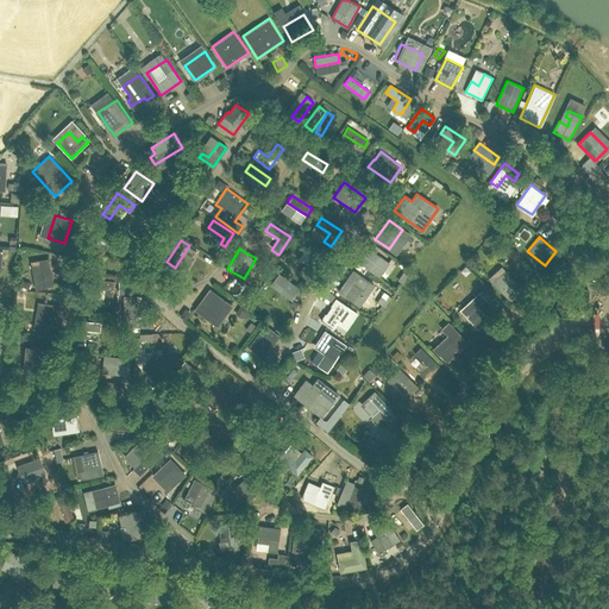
[(359,262),(378,276),(383,270),(374,263),(378,256),(369,249),(359,262)]
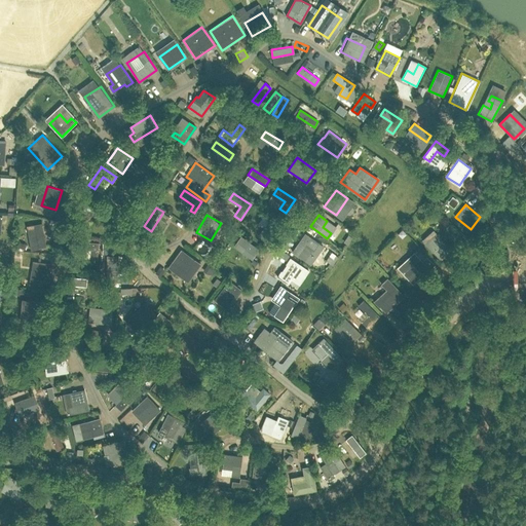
[(258,236),(265,241),(277,225),(270,220),(258,236)]
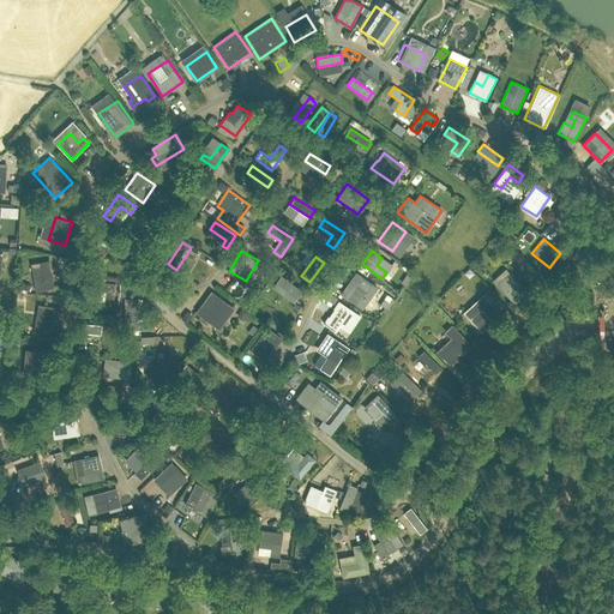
[(55,289),(49,263),(31,266),(37,293),(55,289)]
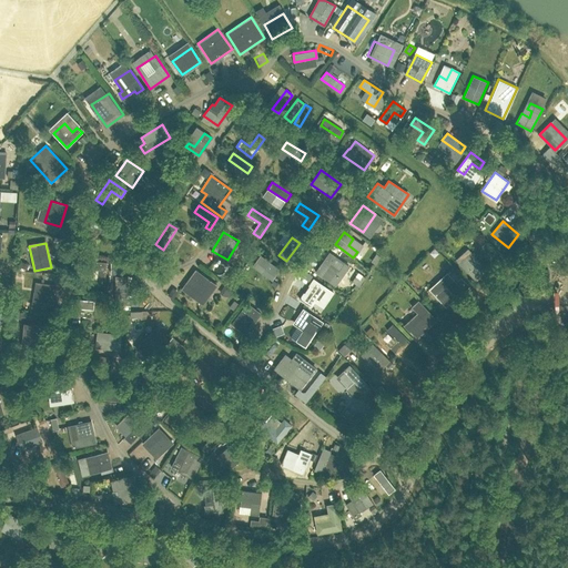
[(330,252),(316,270),(330,280),(334,274),(337,276),(342,275),(348,266),(330,252)]
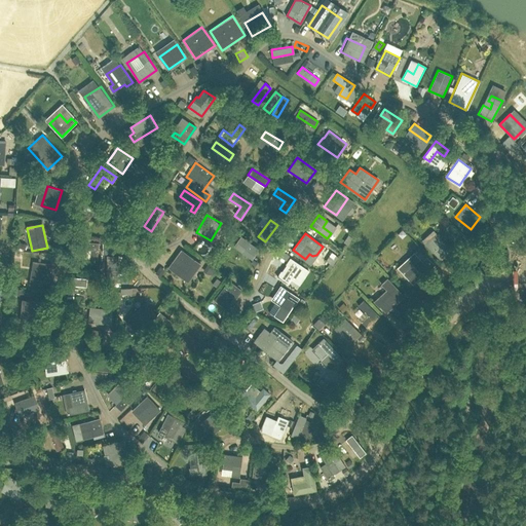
[(237,245),(250,253),(247,257),(252,261),(259,251),(241,238),(237,245)]
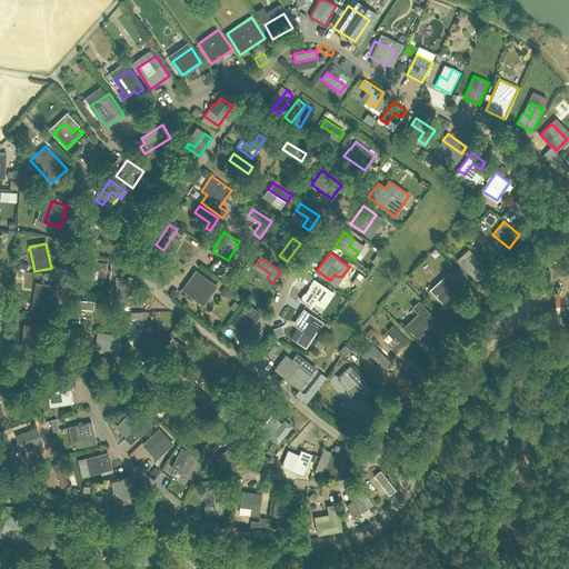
[(460,265),(476,281),(487,270),(477,259),(471,265),(466,259),(460,265)]
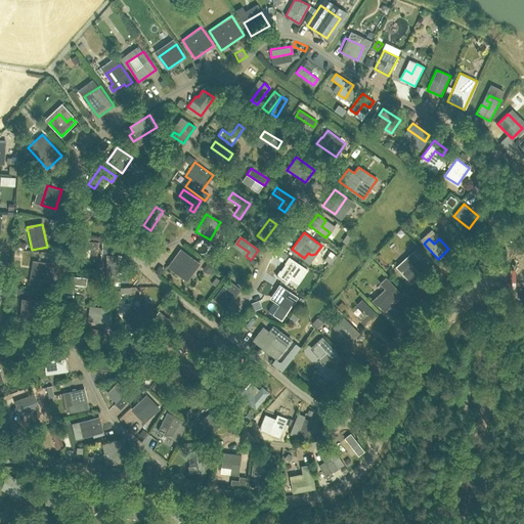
[(79,247),(90,248),(89,257),(96,258),(98,242),(80,239),(79,247)]
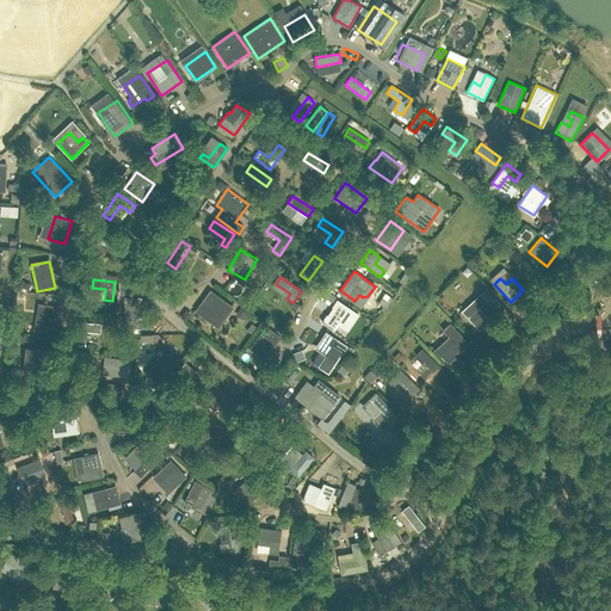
[(197,313),(216,327),(232,307),(213,292),(197,313)]
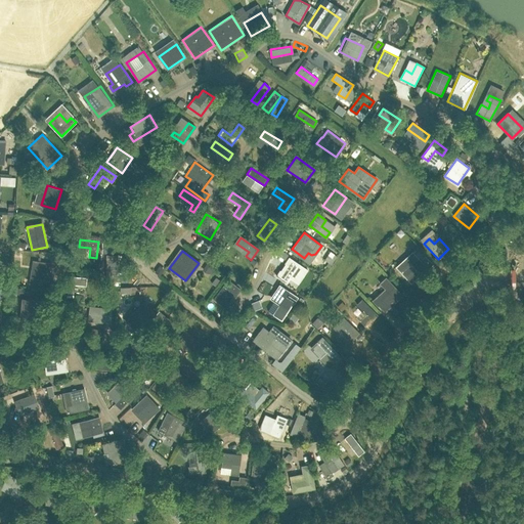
[(401,271),(410,281),(426,268),(411,252),(407,256),(412,261),(401,271)]
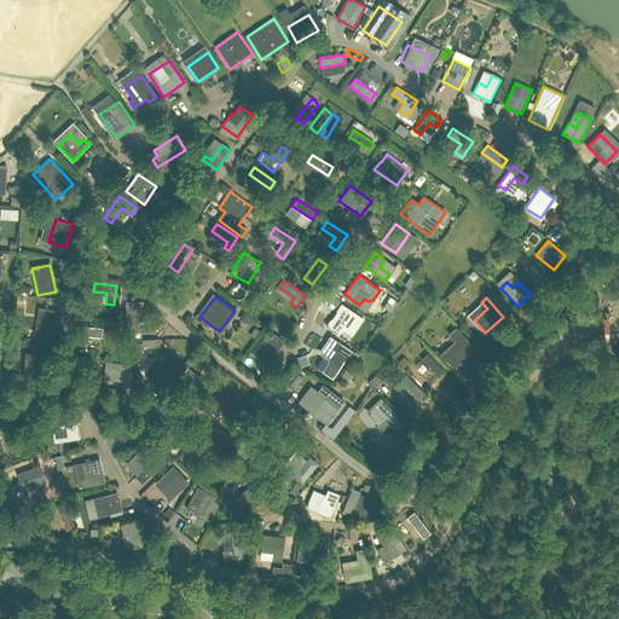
[(125,329),(151,329),(151,320),(137,320),(137,301),(125,301),(125,329)]
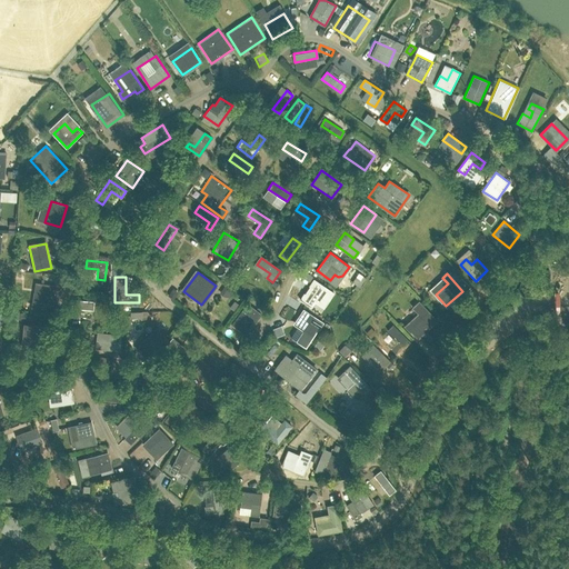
[(173,279),(171,285),(181,290),(185,285),(173,279)]
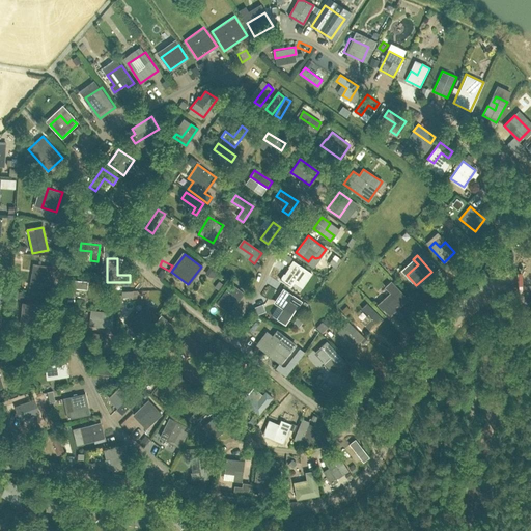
[(289,267),(284,274),(303,285),(311,273),(292,260),(288,267),(289,267)]
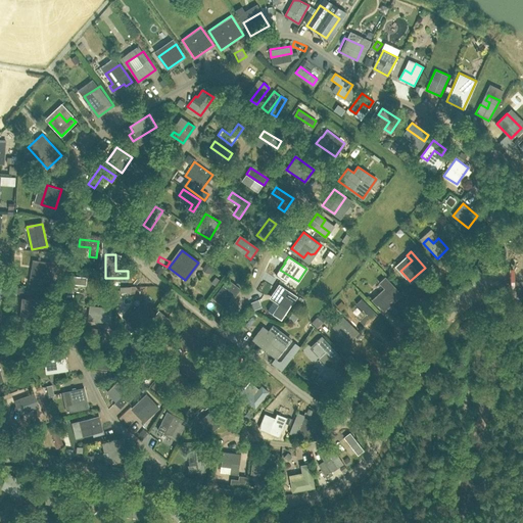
[(30,281),(35,281),(35,278),(49,280),(51,263),(44,262),(43,272),(31,270),(30,281)]
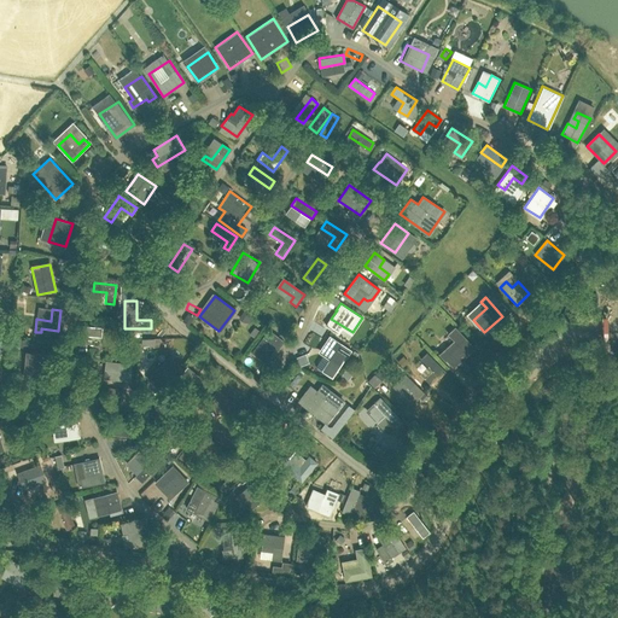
[(77,342),(99,344),(101,325),(80,322),(77,342)]
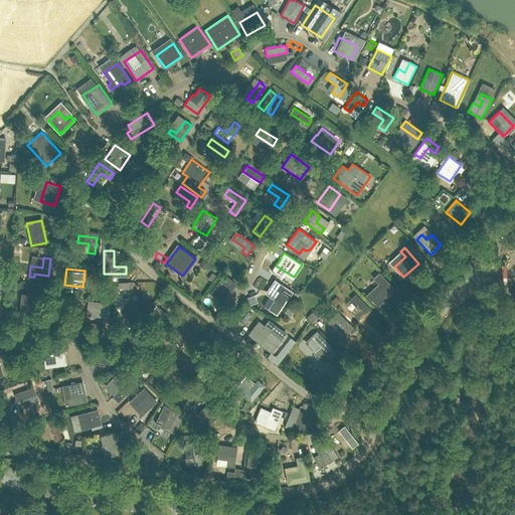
[(261,274),(271,280),(274,275),(264,269),(261,274)]
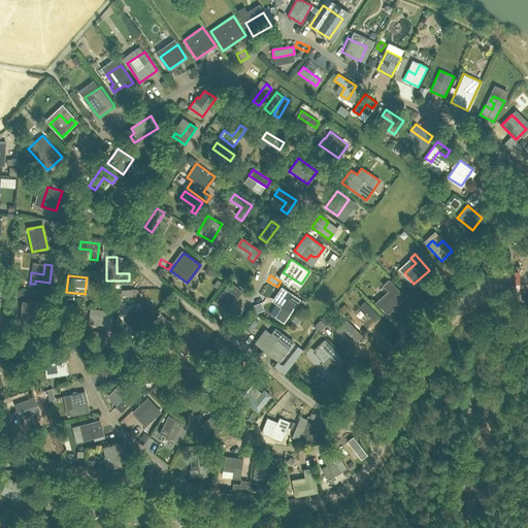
[(387,301),(382,306),(388,314),(405,297),(390,279),(384,286),(388,291),(383,296),(387,301)]
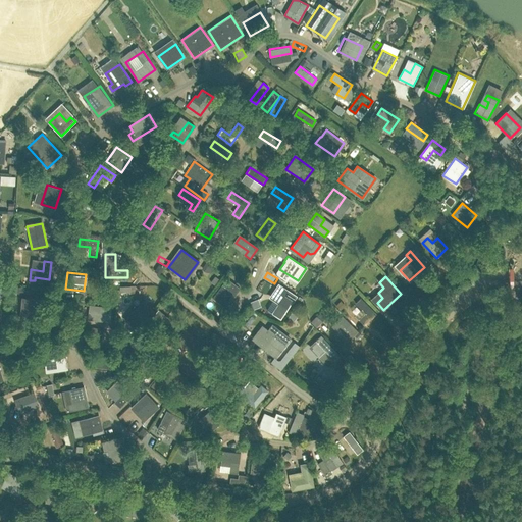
[(212,297),(217,301),(227,289),(235,294),(239,288),(225,277),(212,297)]
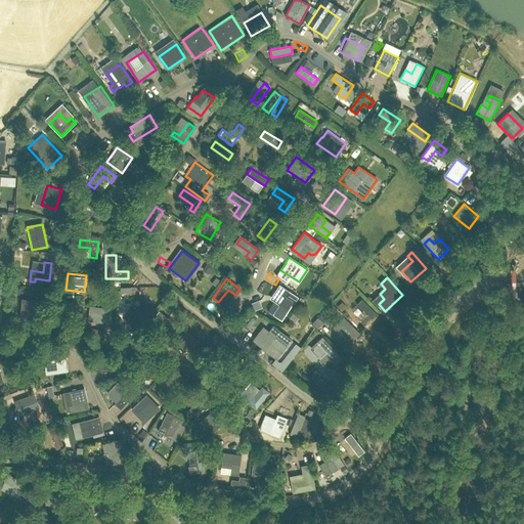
[(271,299),(279,304),(272,314),(281,319),(298,296),(280,285),(271,299)]
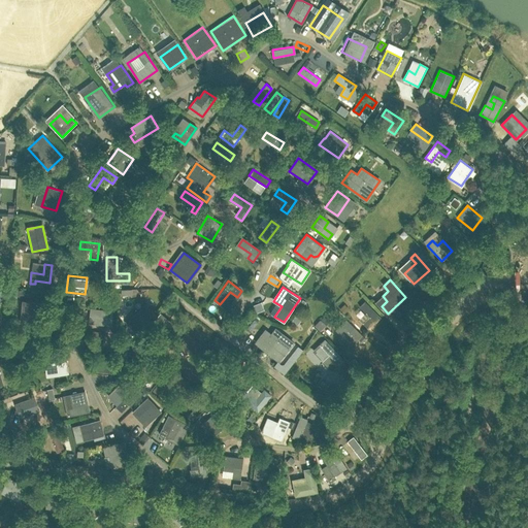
[(2,289),(1,299),(8,300),(9,290),(2,289)]
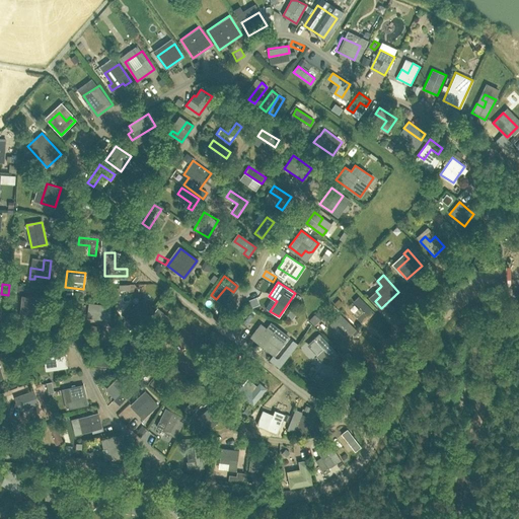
[(20,308),(41,311),(43,296),(22,294),(20,308)]
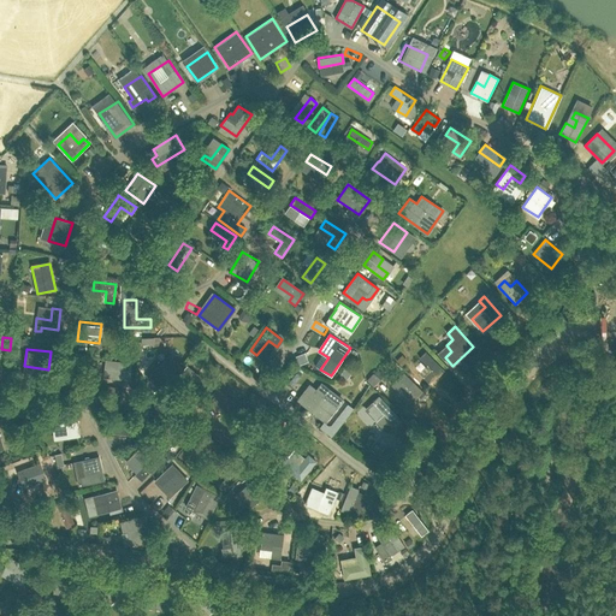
[(420,357),(431,368),(424,377),(430,383),(443,368),(426,351),(420,357)]
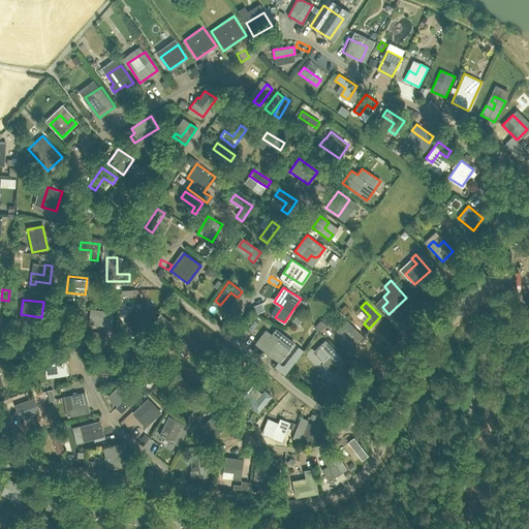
[(127,324),(137,333),(154,313),(143,305),(127,324)]
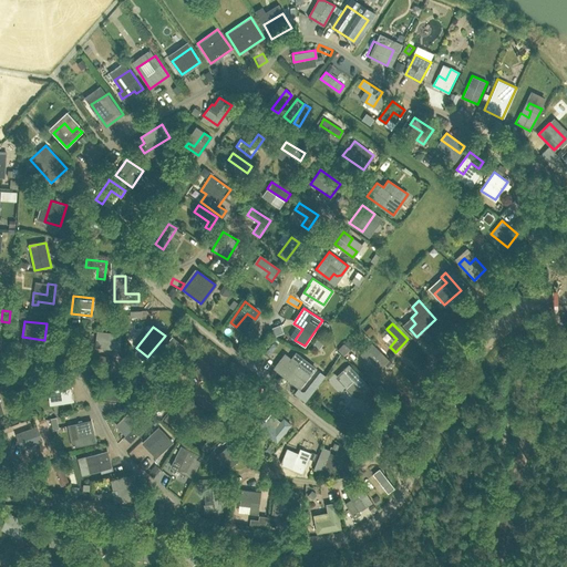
[(98,331),(96,340),(106,340),(106,348),(119,349),(120,333),(98,331)]
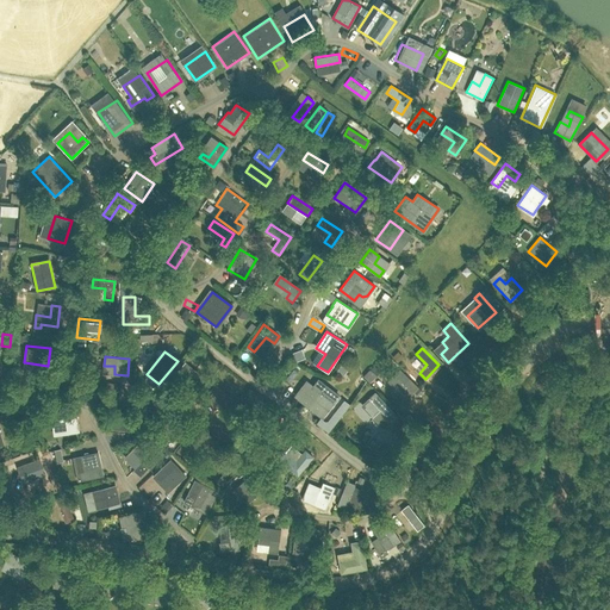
[(176,374),(195,388),(200,383),(182,368),(176,374)]
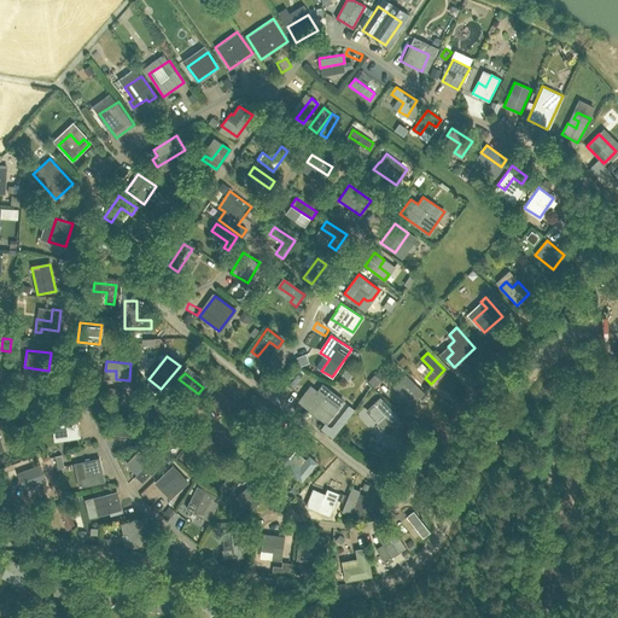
[(398,380),(415,398),(421,392),(404,375),(398,380)]
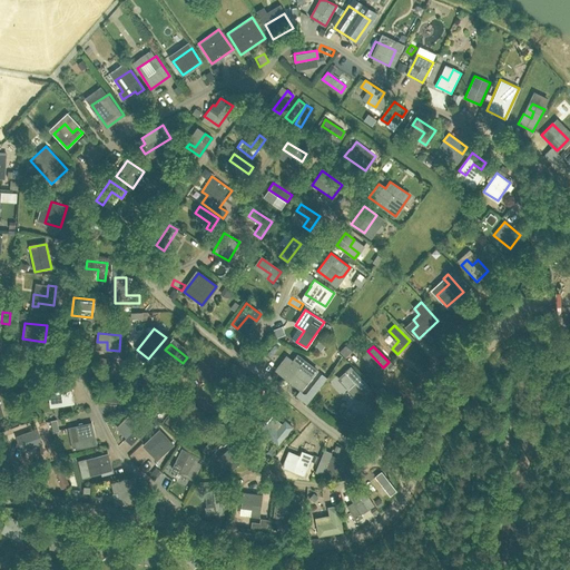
[(286,354),(274,370),(301,391),(318,369),(297,353),(292,360),(286,354)]
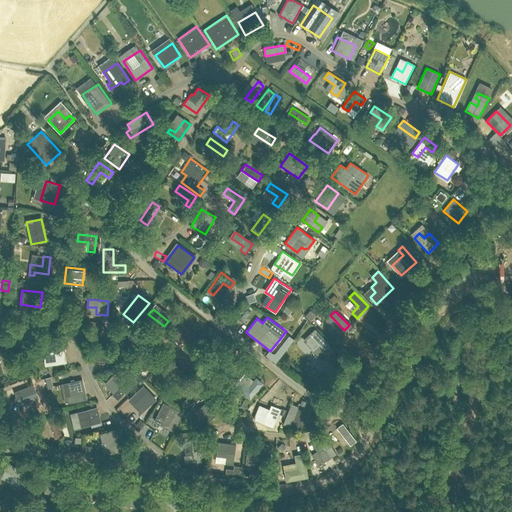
[(177,328),(172,333),(188,346),(192,340),(177,328)]
